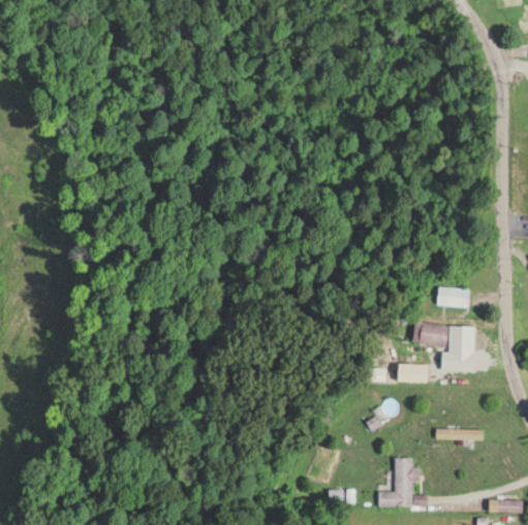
[(469,307),(469,289),(438,289),(438,307),(469,307)]
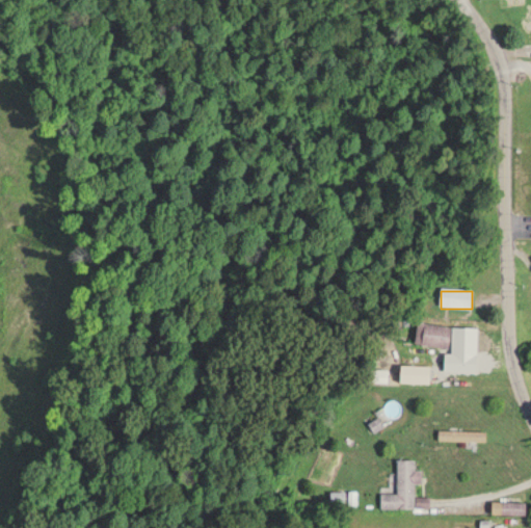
[(457,348),(457,321),(417,321),(417,348),(457,348)]
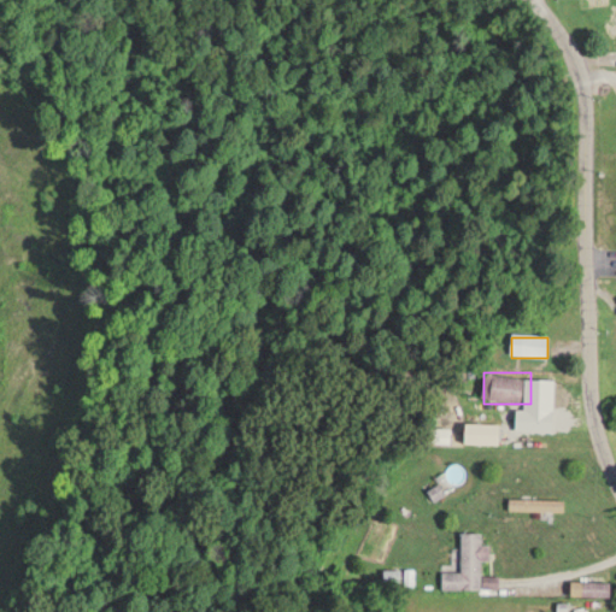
[(564,500),(508,500),(508,513),(564,513),(564,500)]
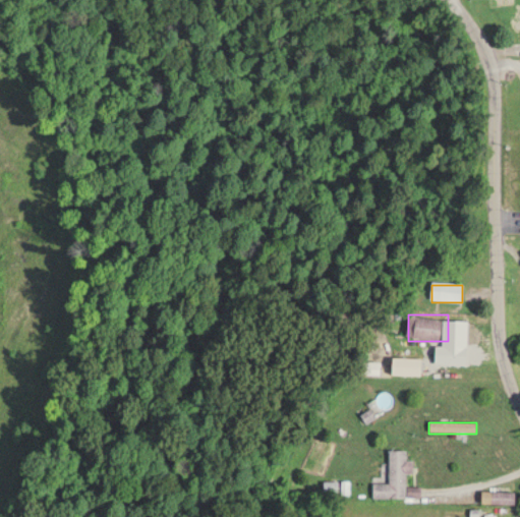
[(421,501),(421,489),(407,487),(407,473),(415,473),(415,461),(407,461),(407,451),(389,451),(389,484),(372,483),(372,499),(421,501)]
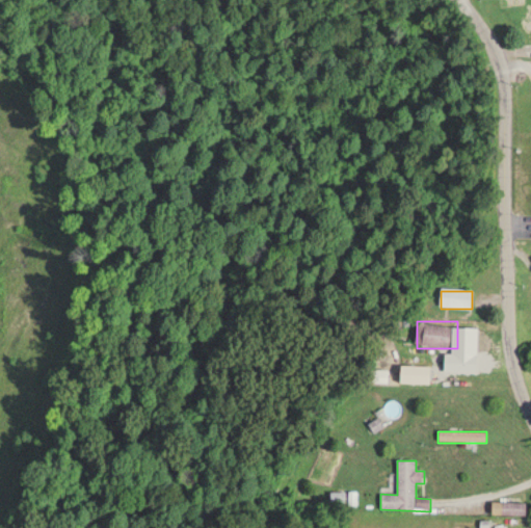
[(528,502),(492,502),(492,515),(528,515),(528,502)]
